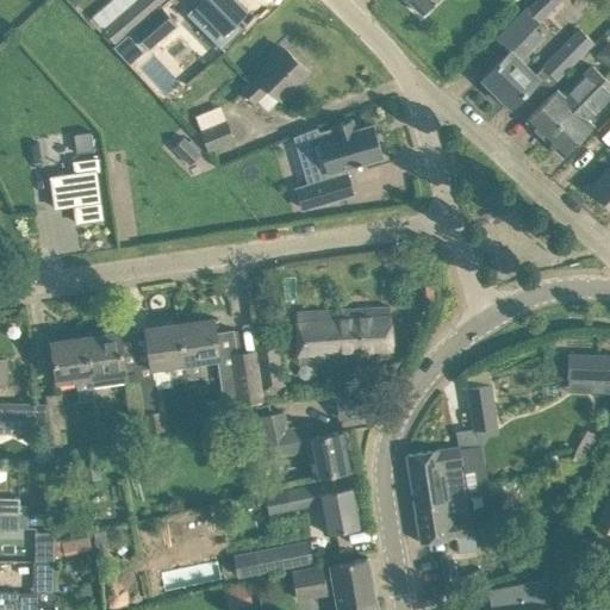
[(162,6),(168,0),(109,0),(88,18),(97,27),(99,26),(116,45),(132,30),(162,6)]
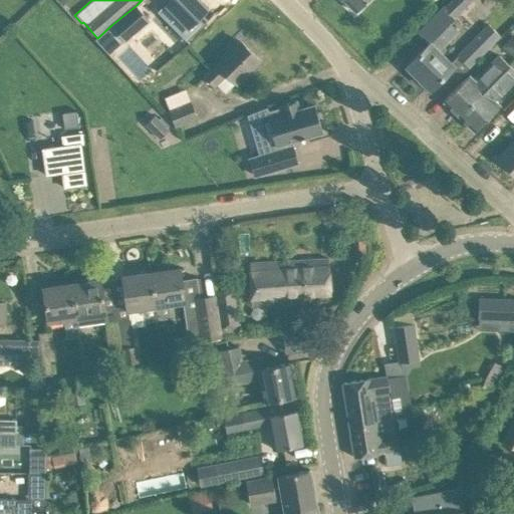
[(200,0),(168,0),(165,3),(167,5),(164,9),(173,19),(155,36),(167,48),(208,8),(200,0)]
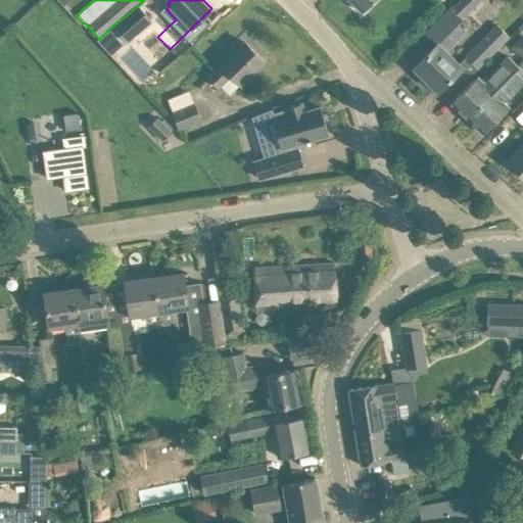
[(349,0),(361,11),(372,0),(349,0)]
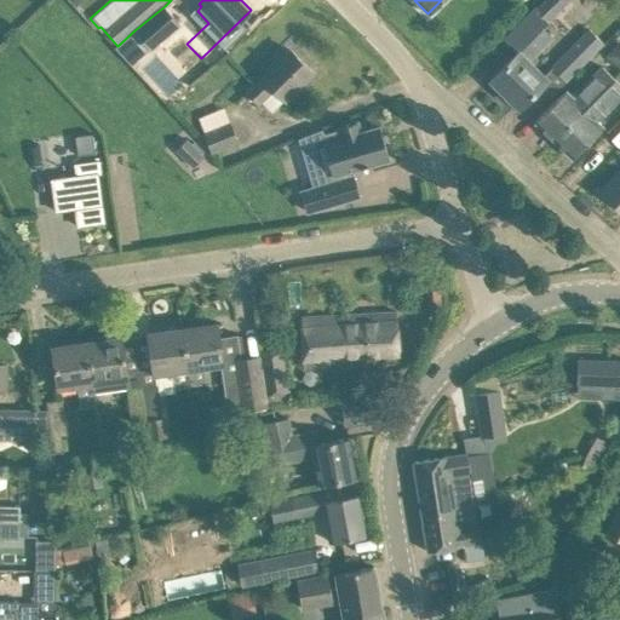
[(517,52),(491,79),(520,108),(537,90),(541,85),(547,79),(544,75),(544,74),(529,61),(551,38),(554,36),(544,27),(569,0),(541,0),(537,6),(535,5),(522,18),(505,35),(517,47),(515,49),(517,52)]
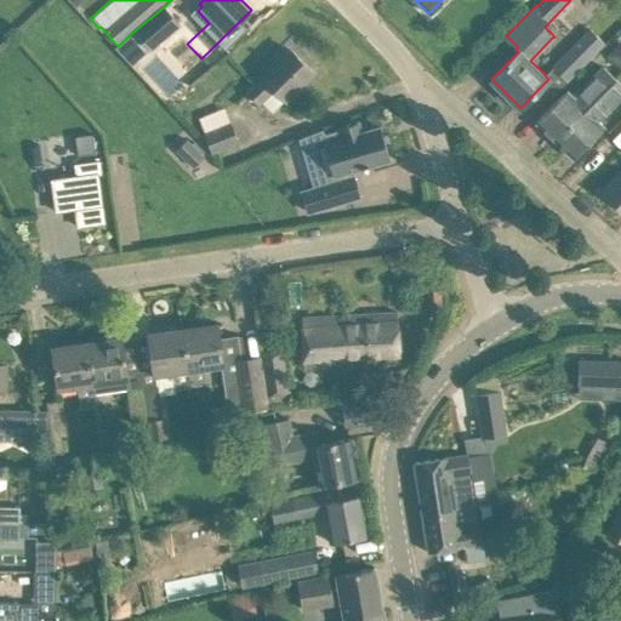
[(180,23),(165,6),(135,30),(151,49),(180,23)]
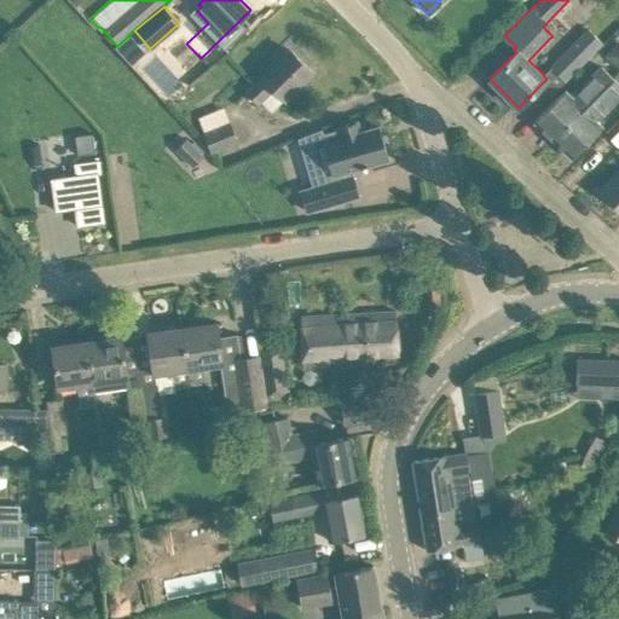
[(566,79),(570,75),(602,41),(589,28),(553,65),(566,79)]
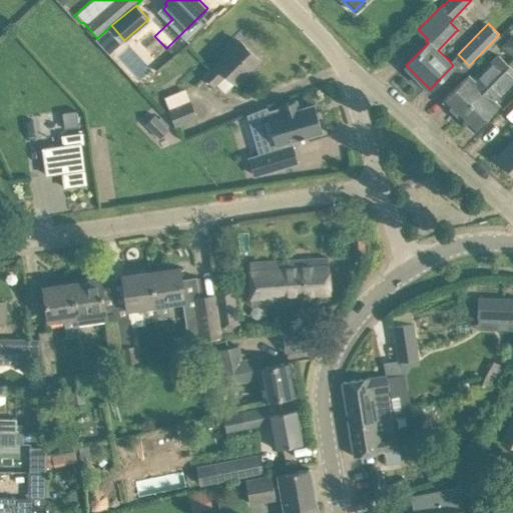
[(224,92),(234,82),(259,59),(239,41),(203,76),(212,86),(215,83),(224,92)]
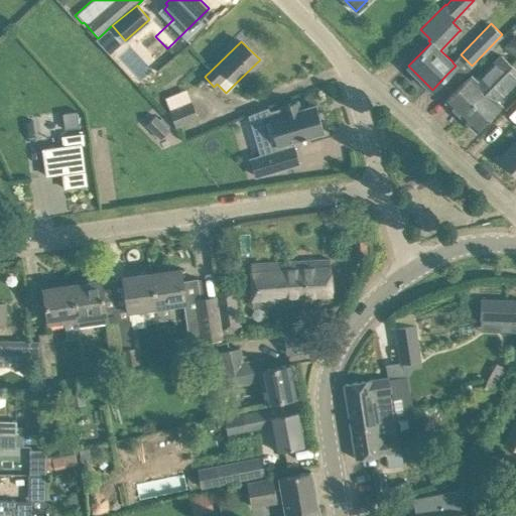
[(460,117),(511,65),(502,56),(496,62),(478,81),(472,74),(444,102),(460,117)]
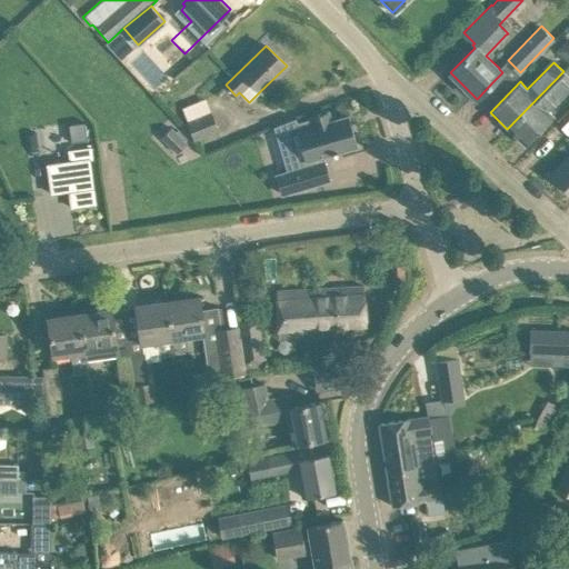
[(547,108),(567,89),(568,86),(568,77),(563,71),(507,129),(525,146),(555,116),(547,108)]
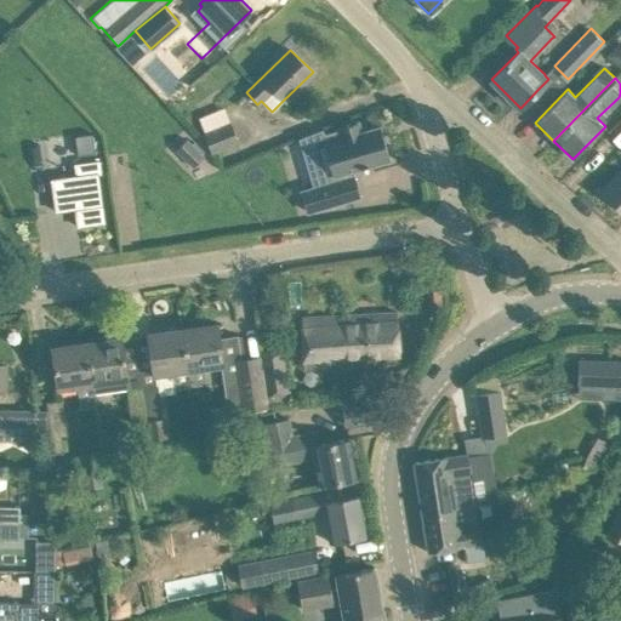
[(212,153),(240,143),(232,121),(204,131),(212,153)]
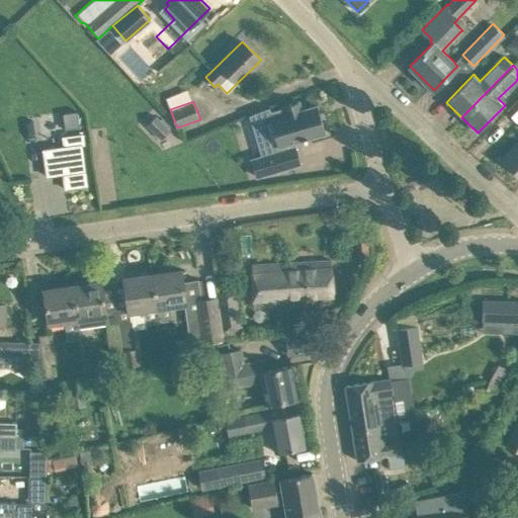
[(267,155),(251,159),(256,176),(299,164),(294,147),(290,148),(289,143),(303,138),(304,141),(308,140),(307,137),(324,132),(317,105),(300,110),(297,101),(282,106),(283,107),(267,112),(270,120),(265,121),(273,148),(266,150),(267,155)]
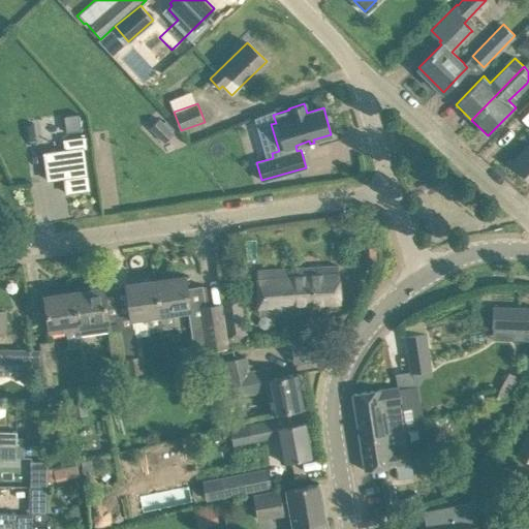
[(79,114),(64,117),(66,132),(82,129),(79,114)]
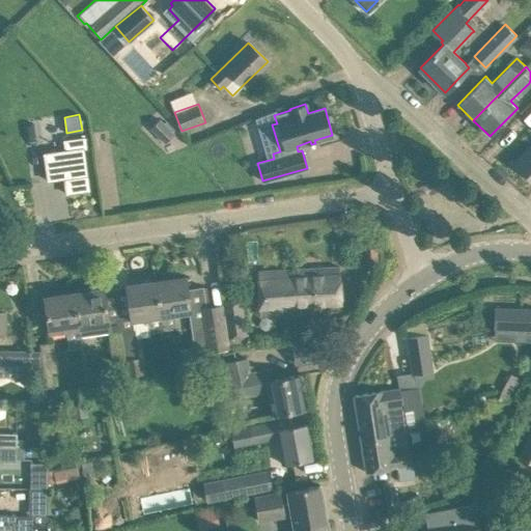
[(160,119),(150,129),(165,143),(174,134),(160,119)]
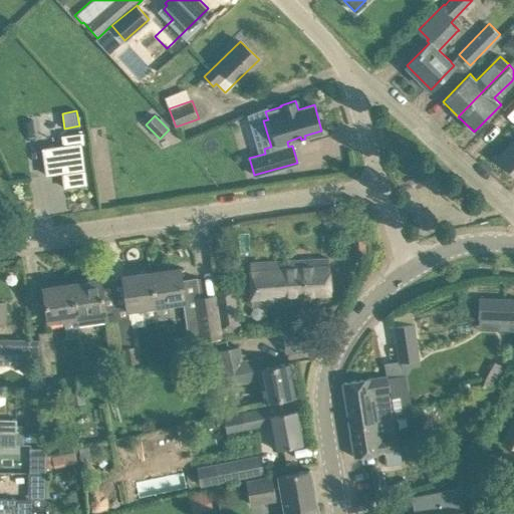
[(61,137),(63,146),(42,149),(46,175),(62,173),(64,188),(86,185),(80,144),(82,144),(81,134),(61,137)]
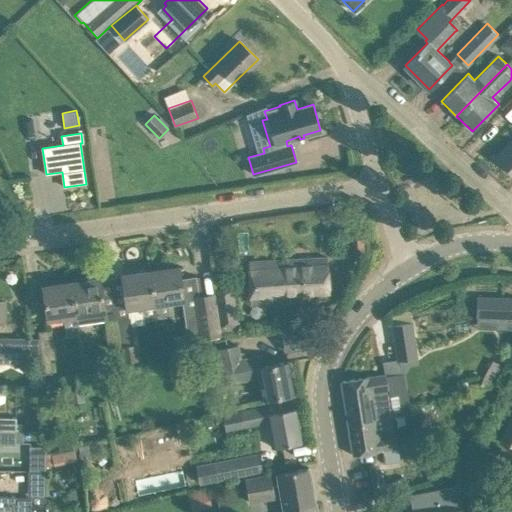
[(511,170),(511,139),(497,156),(511,170)]
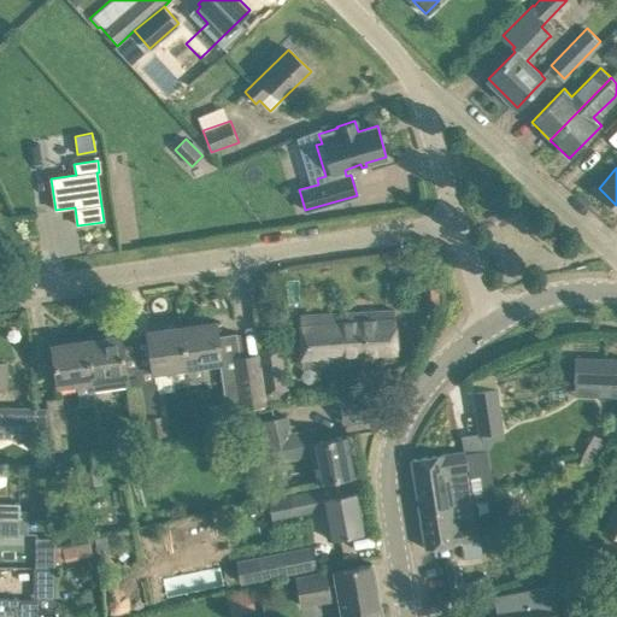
[(435,278),(422,280),(424,307),(438,306),(435,278)]
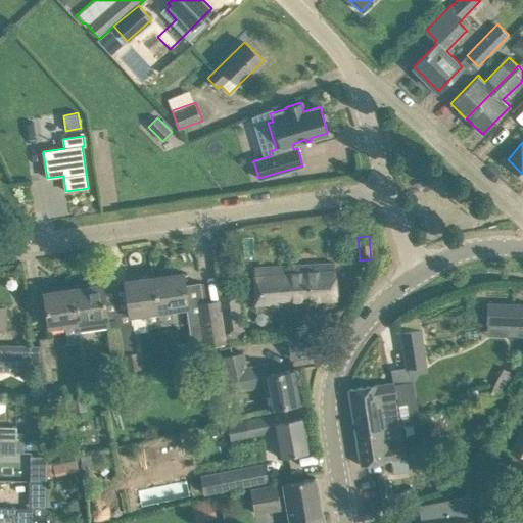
[(254,268),(255,288),(256,310),(317,306),(337,305),(334,263),(254,268)]
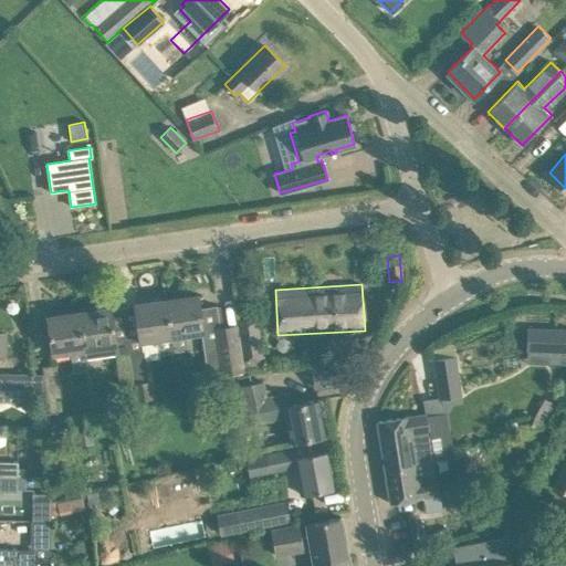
[(245,370),(245,369),(239,325),(220,327),(217,305),(199,308),(197,294),(166,299),(174,350),(188,348),(186,335),(201,333),(206,366),(191,368),(190,381),(206,377),(245,370)]
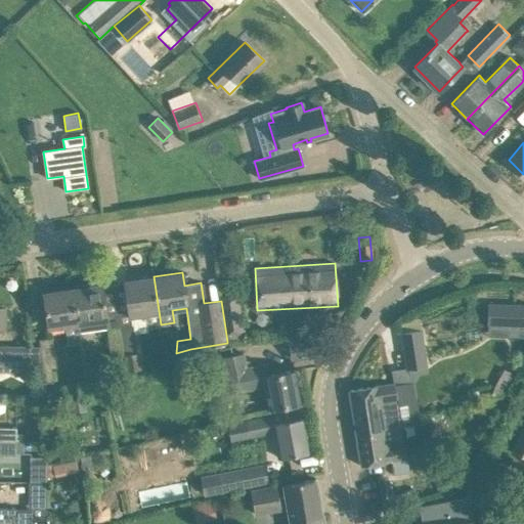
[(134,329),(147,326),(161,324),(154,276),(125,280),(131,325),(120,328),(124,355),(125,364),(126,370),(142,368),(140,352),(137,352),(134,329)]
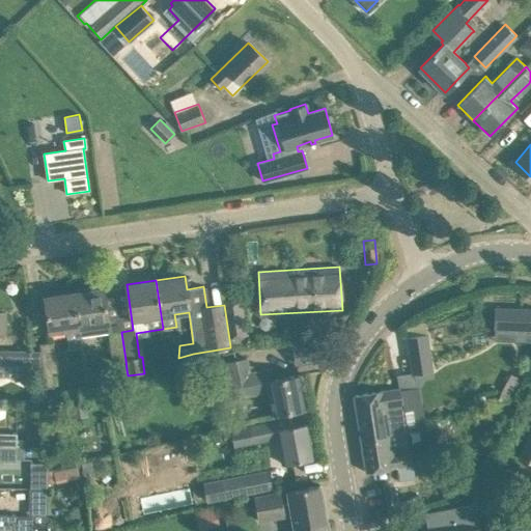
[(117,370),(127,369),(126,360),(121,332),(119,322),(108,323),(103,288),(74,292),(80,336),(108,332),(113,362),(116,362),(117,370)]
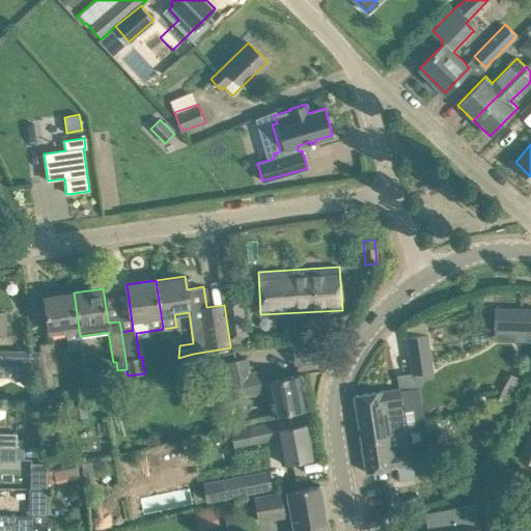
[(82,347),(80,336),(74,292),(45,297),(49,331),(66,329),(68,348),(82,347)]
